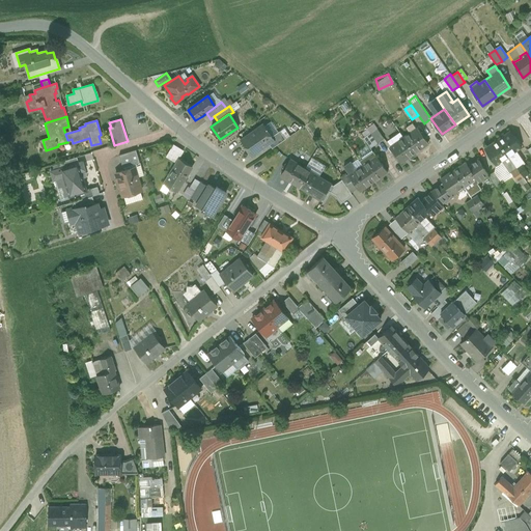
[(428,143),(417,129),(413,123),(406,128),(410,134),(403,138),(414,154),(428,143)]
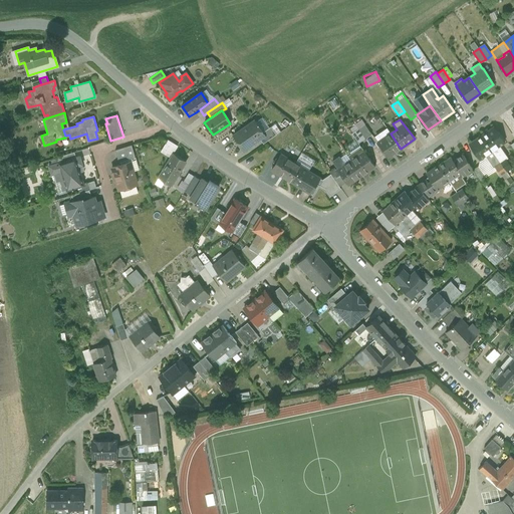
[(255,120),(233,136),(243,150),(260,139),(265,136),(263,133),(255,120)]
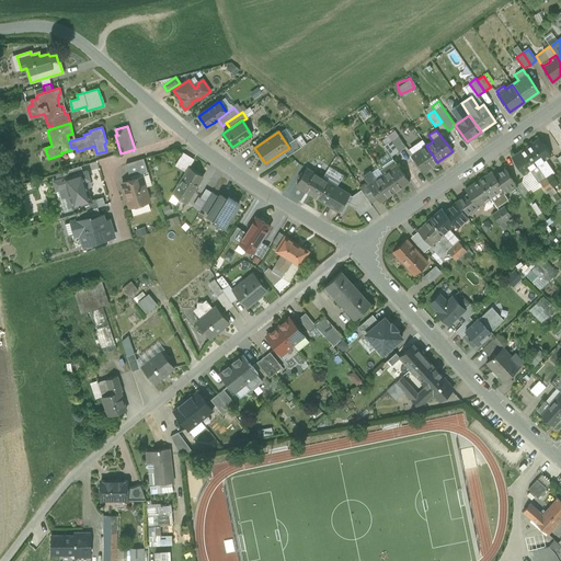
[(399,136),(391,141),(399,151),(405,146),(399,136)]
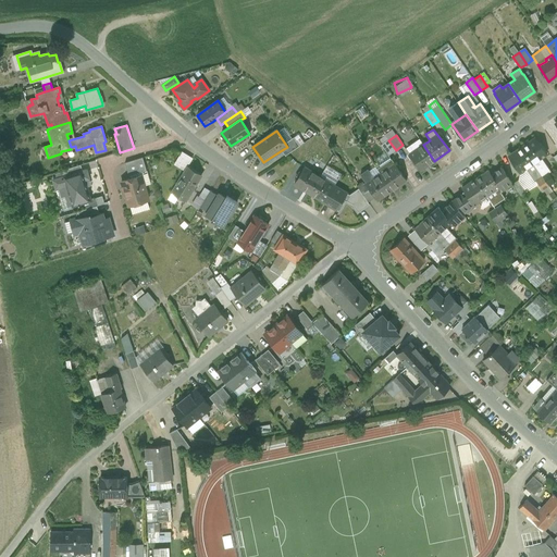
[(294,137),(285,144),(287,147),(282,150),(285,156),(299,146),(294,137)]
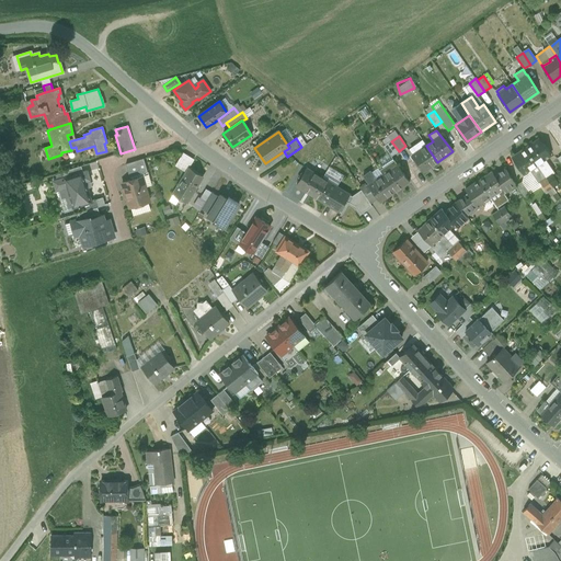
[(539,139),(526,148),(546,178),(551,173),(553,176),(556,175),(545,160),(550,156),(539,139)]
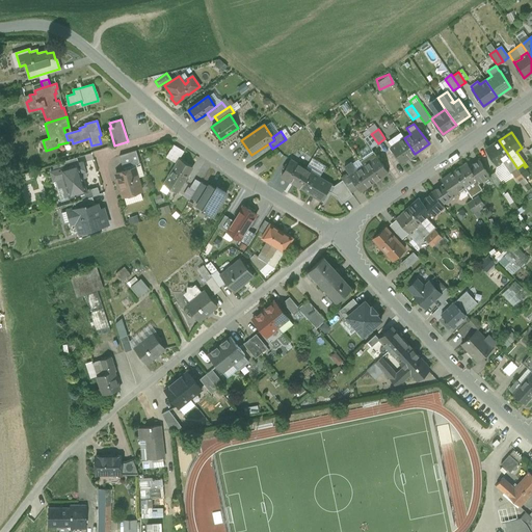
[(371,134),(365,138),(372,148),(378,143),(371,134)]
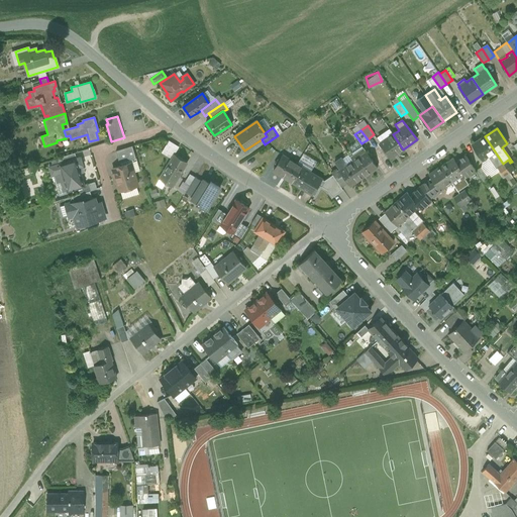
[(403,149),(393,134),(380,143),(390,159),(403,149)]
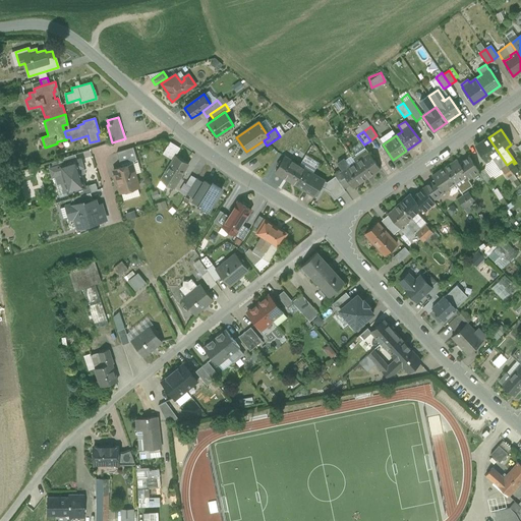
[(488,137),(476,146),(486,161),(491,158),(500,170),(502,168),(507,165),(488,137)]
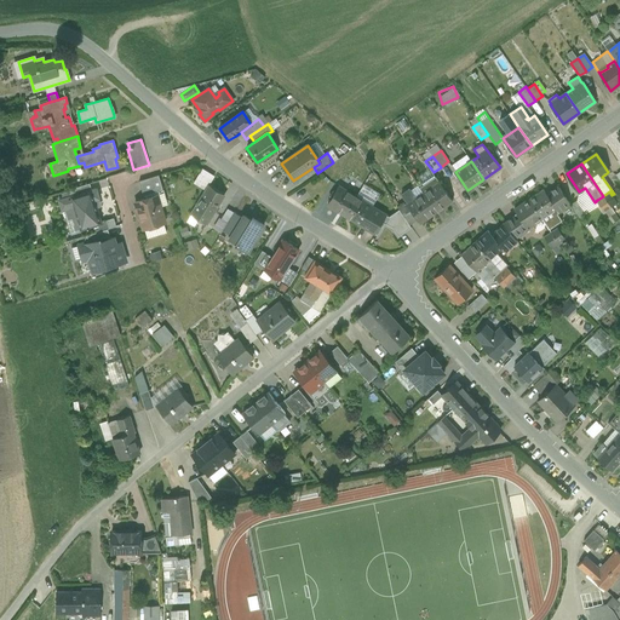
[(204,189),(212,174),(199,167),(191,182),(204,189)]
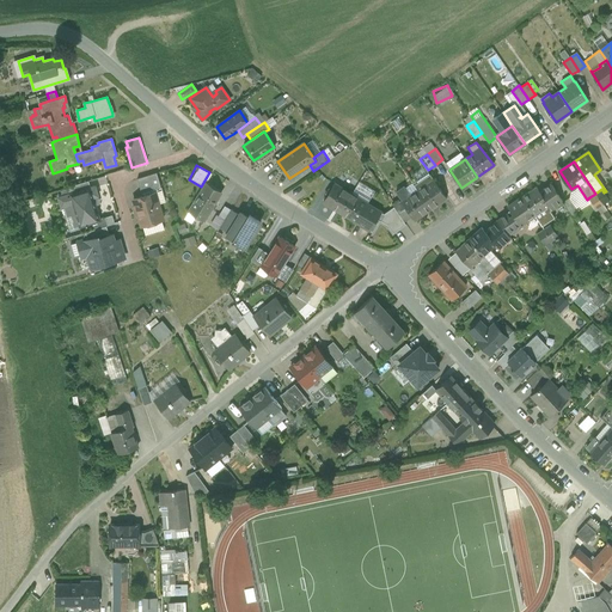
[(157,172),(138,178),(141,194),(161,188),(157,172)]
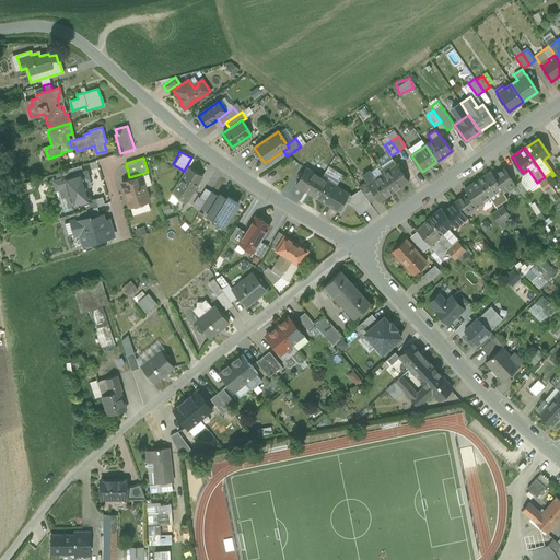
[(81,165),(62,171),(65,177),(83,172),(81,165)]
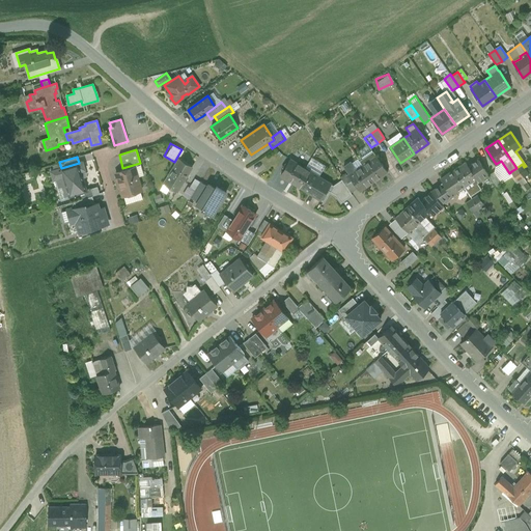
[(310,157),(305,165),(318,173),(324,165),(310,157)]
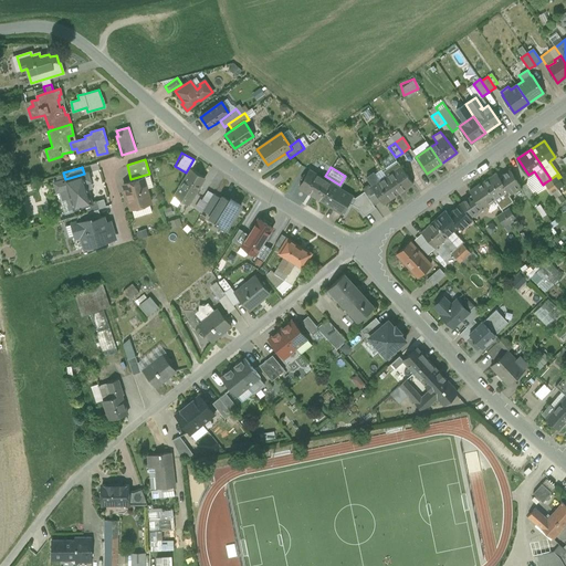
[(412,184),(401,167),(387,177),(398,194),(412,184)]
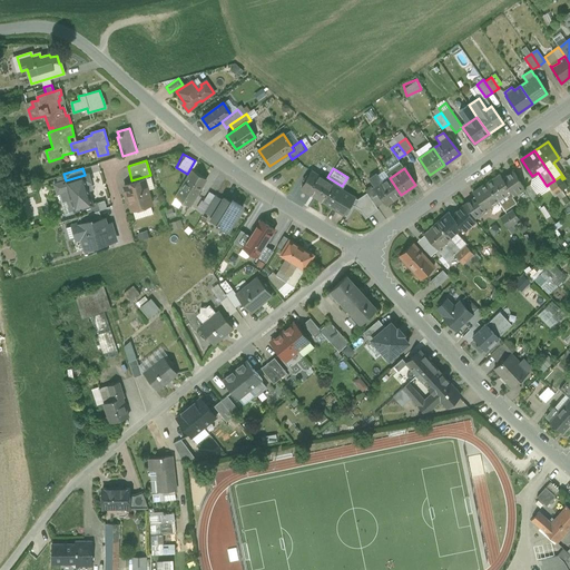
[(206,179),(193,170),(176,197),(189,206),(206,179)]
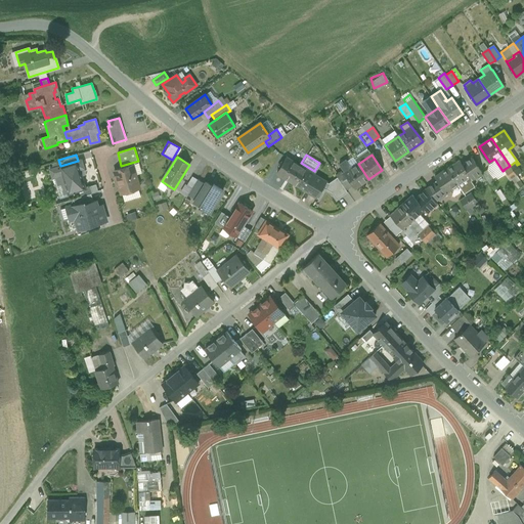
[(301,166),(287,158),(277,173),(287,179),(286,179),(291,182),(301,166)]
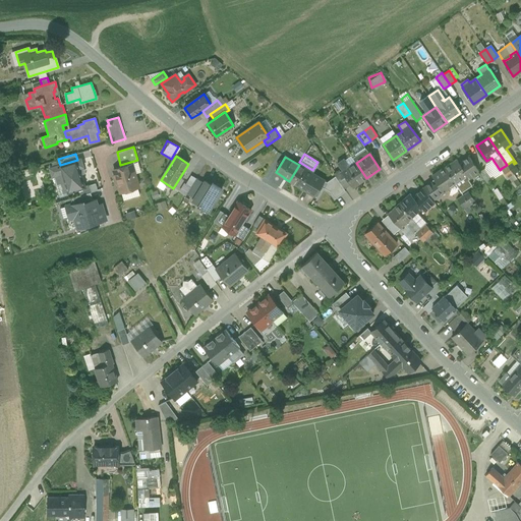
[(479,172),(469,157),(459,163),(467,175),(469,178),(479,172)]
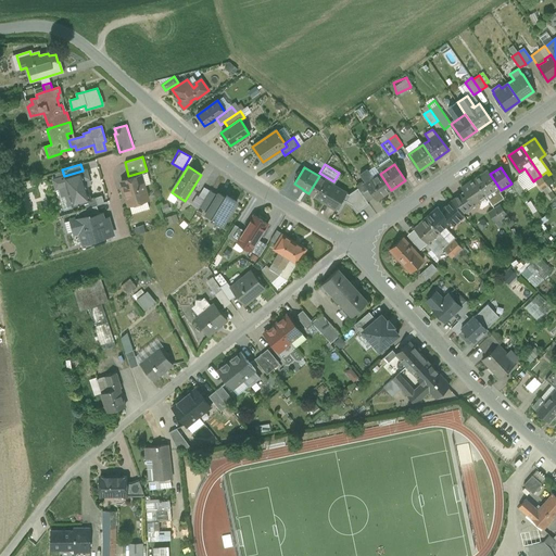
[(64,176),(53,179),(55,188),(58,187),(61,198),(70,194),(73,205),(78,203),(78,204),(79,204),(79,203),(90,200),(84,179),(89,178),(86,169),(83,171),(64,176)]
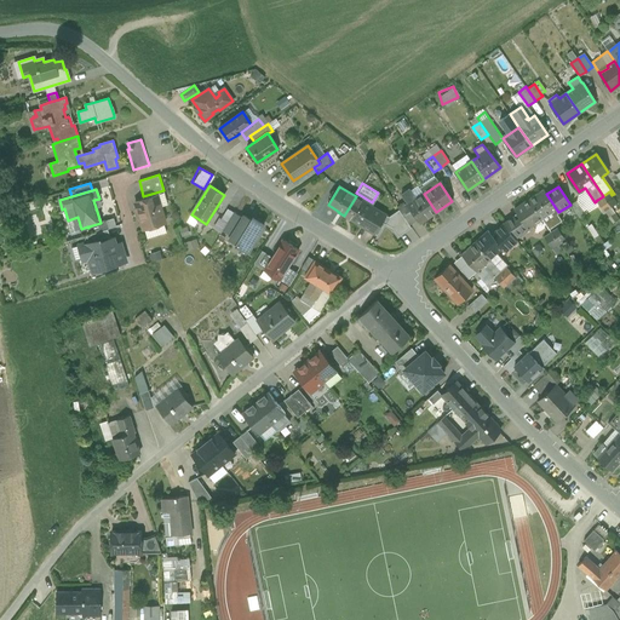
[(436,212),(424,194),(417,199),(409,189),(402,194),(409,205),(408,205),(413,212),(420,223),(436,212)]
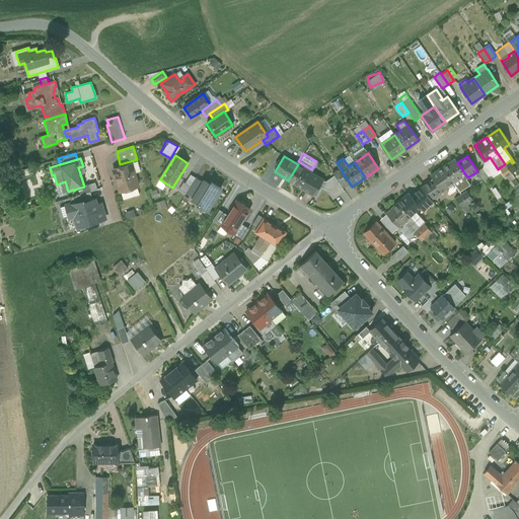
[(457,162),(454,158),(442,166),(453,182),(465,174),(457,162)]
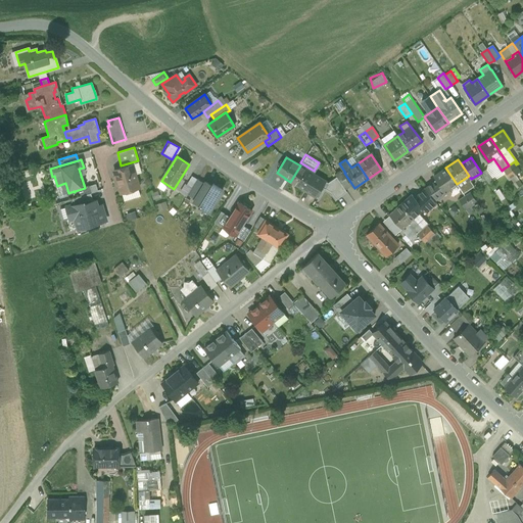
[(516,164),(514,161),(509,165),(515,174),(520,171),(516,164)]
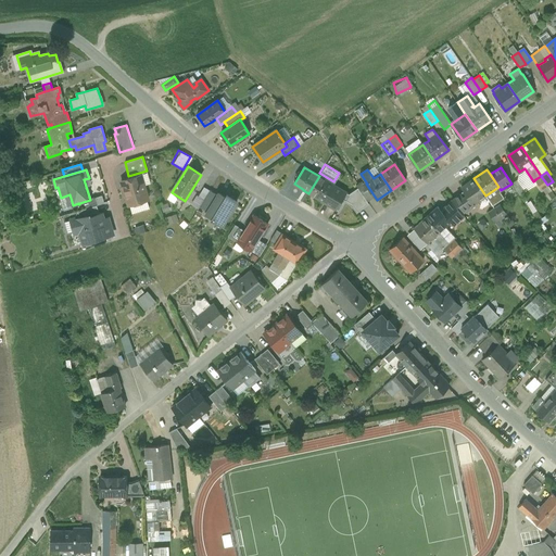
[(217,177),(213,174),(206,182),(212,186),(217,177)]
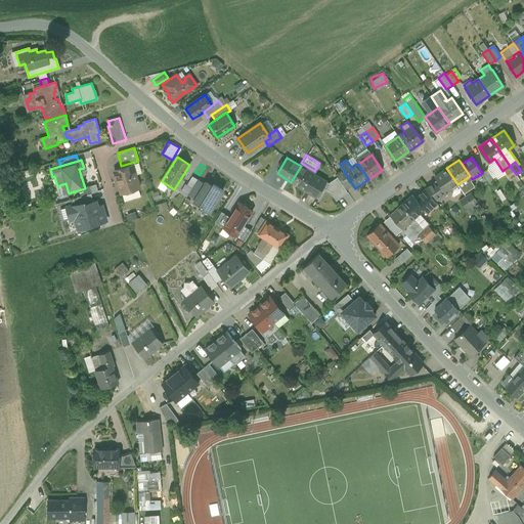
[(328,164),(318,170),(326,181),(336,175),(335,174),(328,164)]
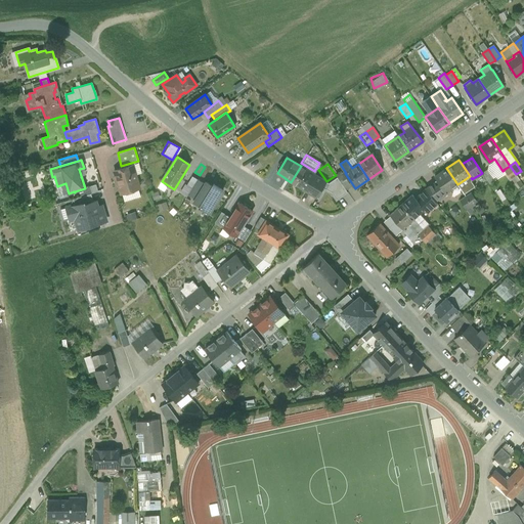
[(133,165),(114,170),(121,193),(139,188),(133,165)]
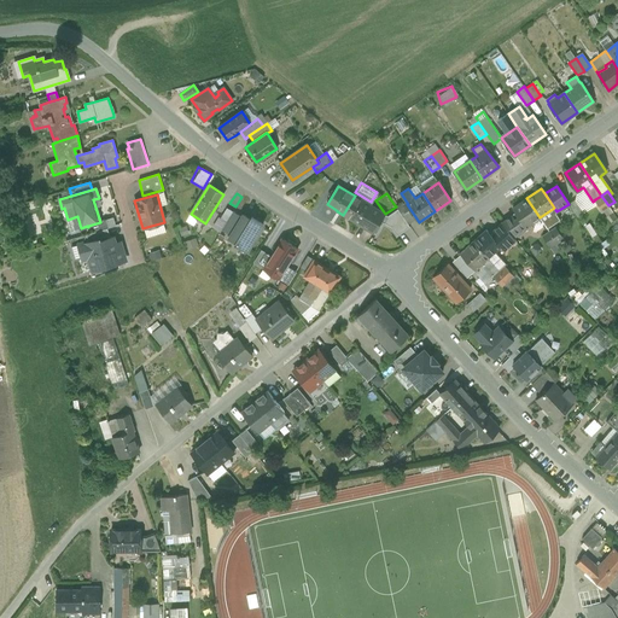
[(372,207),(355,196),(343,215),(349,219),(349,217),(360,225),(372,207)]
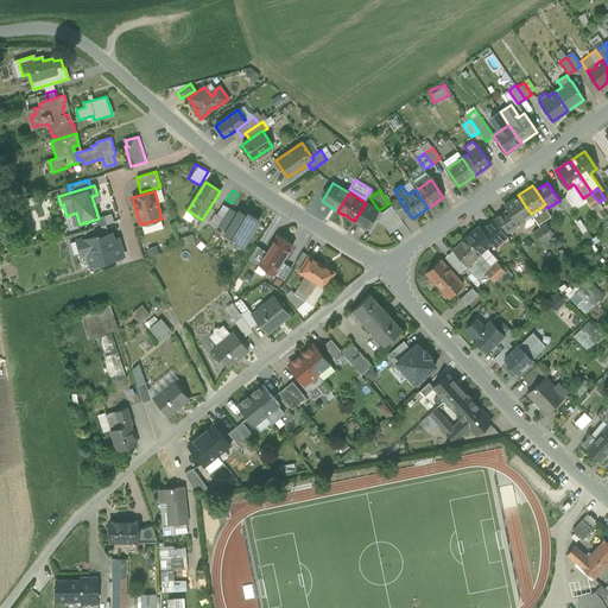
[(599,202),(591,192),(586,196),(593,207),(599,202)]
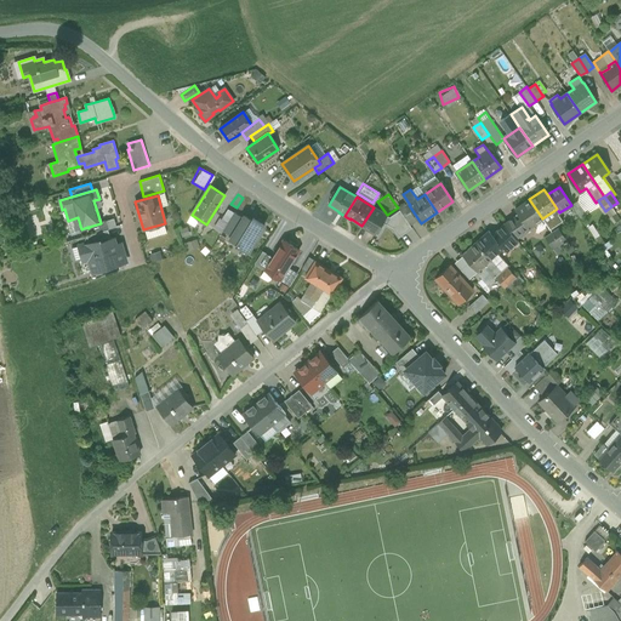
[(529,200),(514,210),(519,217),(518,218),(514,217),(506,223),(516,238),(527,231),(530,228),(530,227),(542,218),(529,200)]
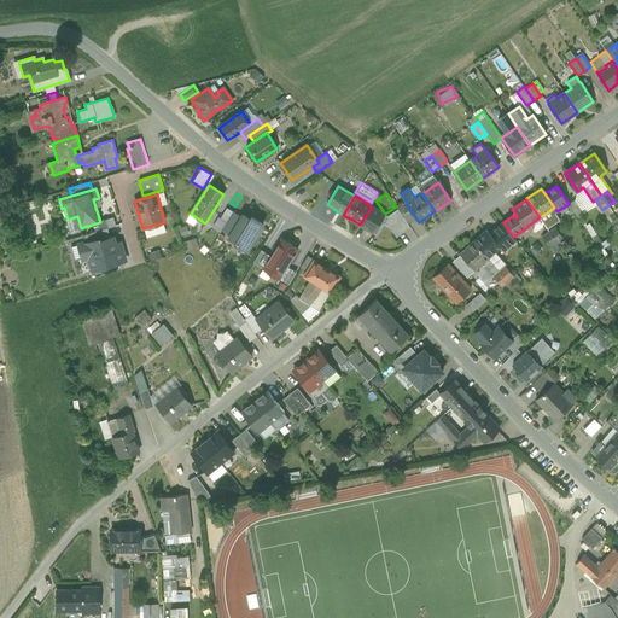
[(583,211),(576,200),(569,204),(577,216),(583,211)]
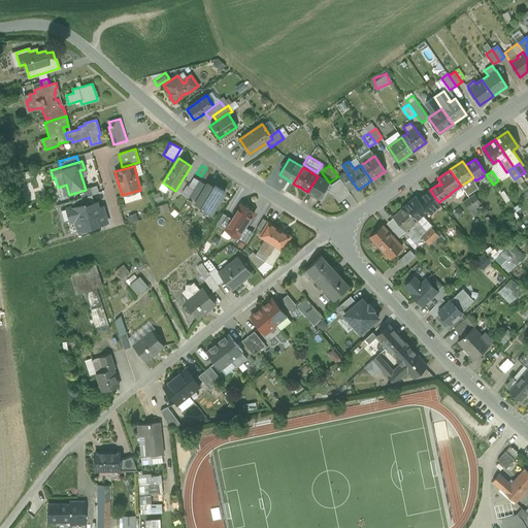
[(348,174),(345,175),(343,172),(337,175),(338,176),(340,179),(344,186),(352,180),(348,174)]
